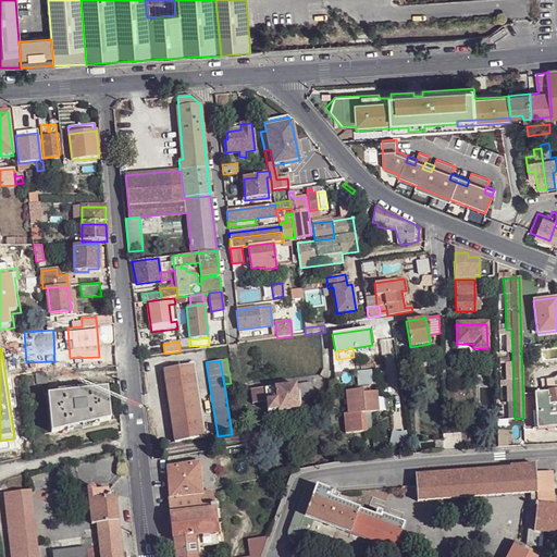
[(174,443),(202,438),(192,364),(163,370),(174,443)]
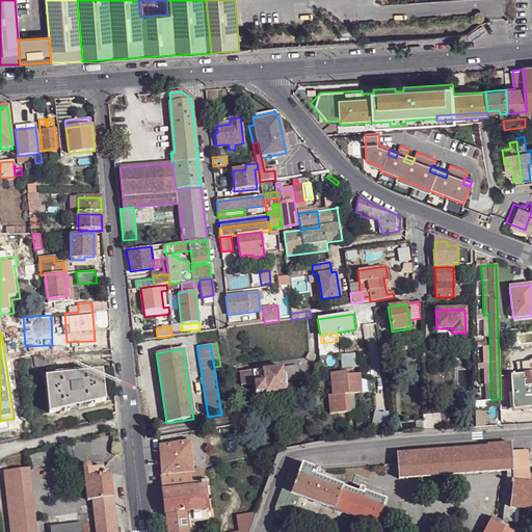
[(44,366),(43,356),(34,357),(35,367),(44,366)]
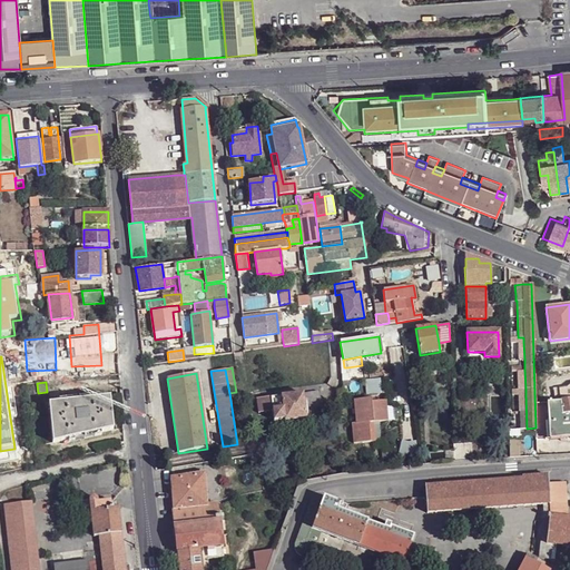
[(302,394),(304,414),(318,413),(320,413),(317,393),(302,394)]
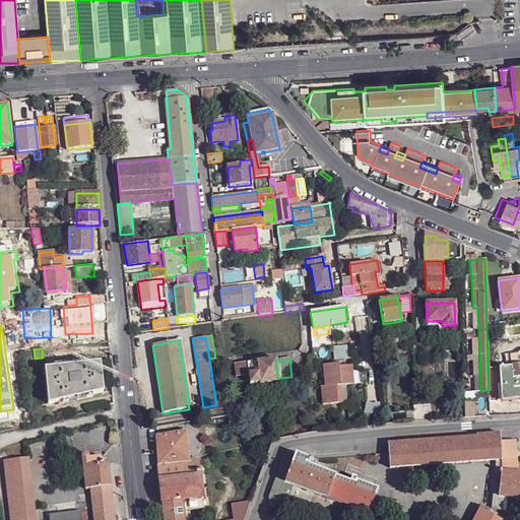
[(275,360),(256,363),(259,384),(259,385),(260,385),(278,383),(277,378),(275,360)]
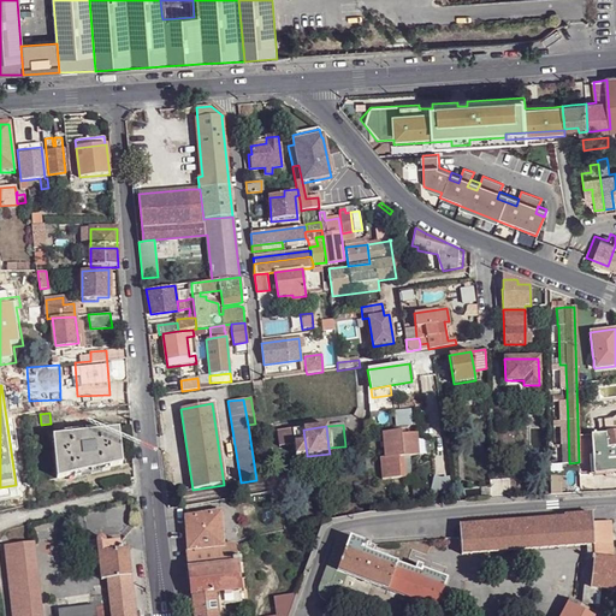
[(57,479),(122,465),(118,430),(52,437),(57,479)]
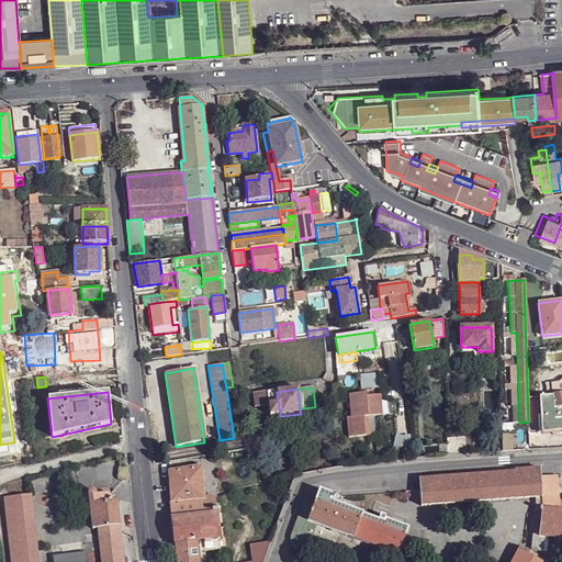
[(277,392),(266,393),(268,406),(269,416),(280,415),(277,392)]
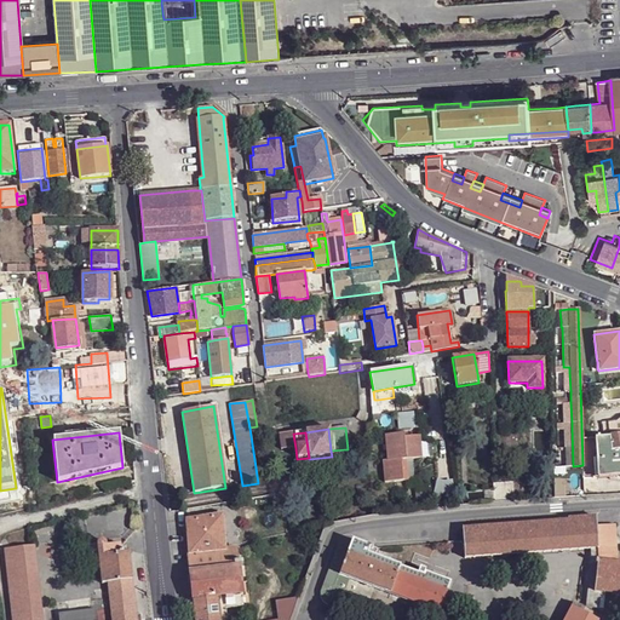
[(296,448),(293,434),(287,435),(279,436),(279,438),(281,447),(281,451),(296,448)]
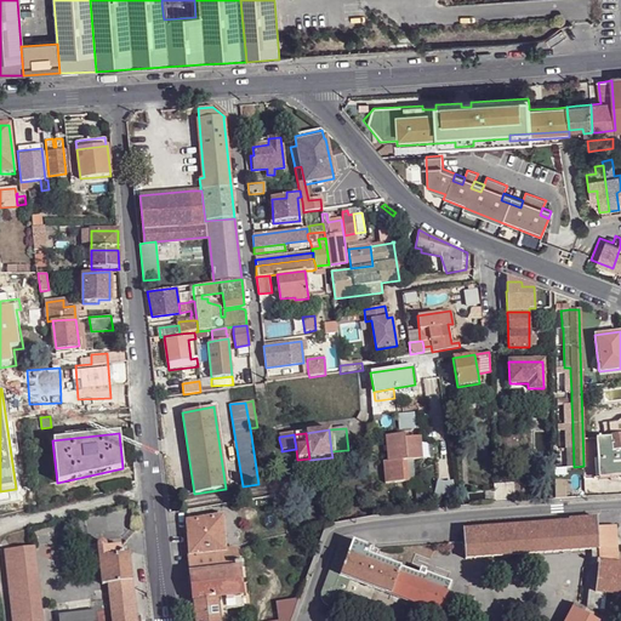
[(620,434),(610,437),(610,439),(596,439),(600,478),(620,476),(620,434)]
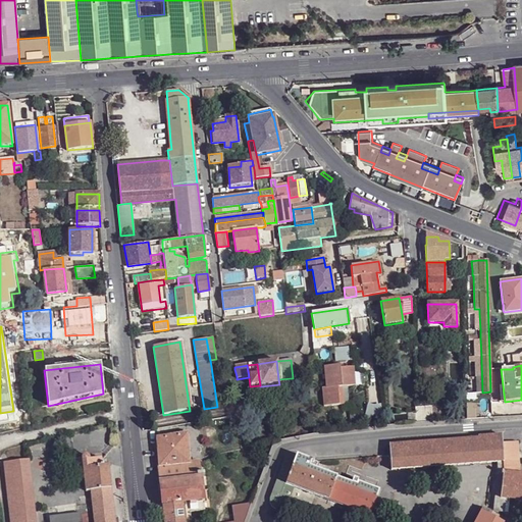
[(322,388),(324,406),(344,404),(343,397),(342,387),(347,386),(356,385),(354,367),(340,368),(340,366),(323,368),(326,387),(322,388)]
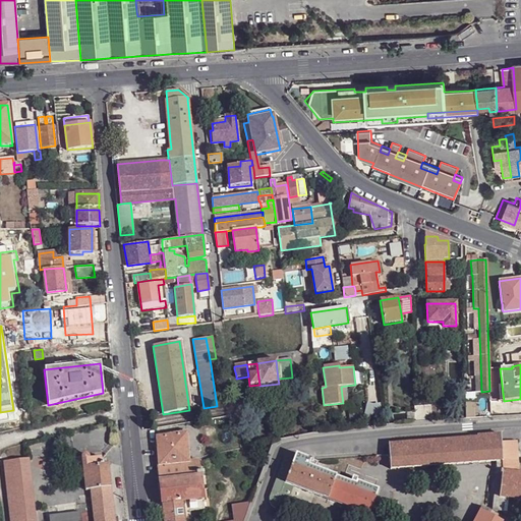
[(250,394),(261,392),(261,386),(259,386),(259,385),(249,386),(250,394)]
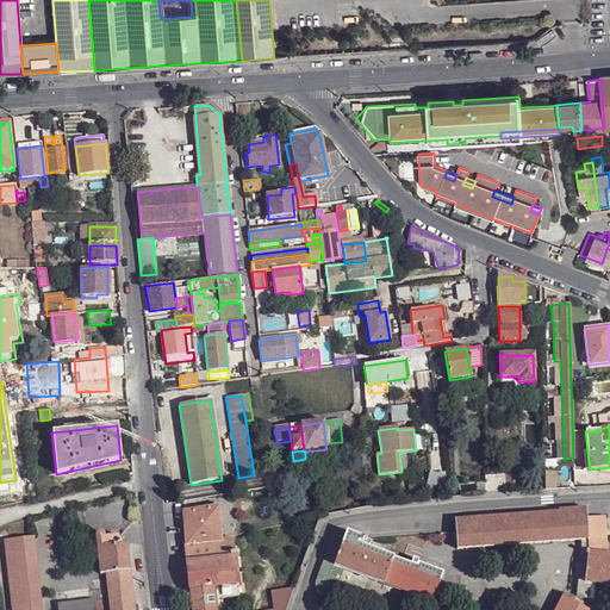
[(446,489),(443,472),(434,473),(436,490),(446,489)]
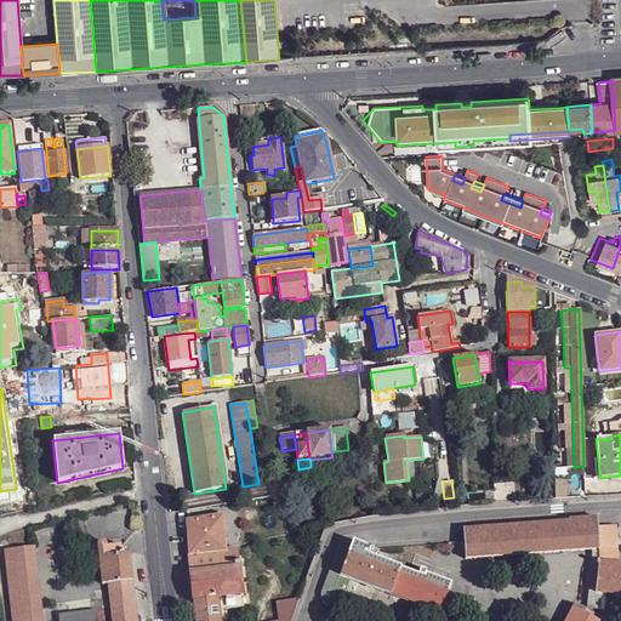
[(428,483),(414,485),(416,503),(431,502),(428,483)]
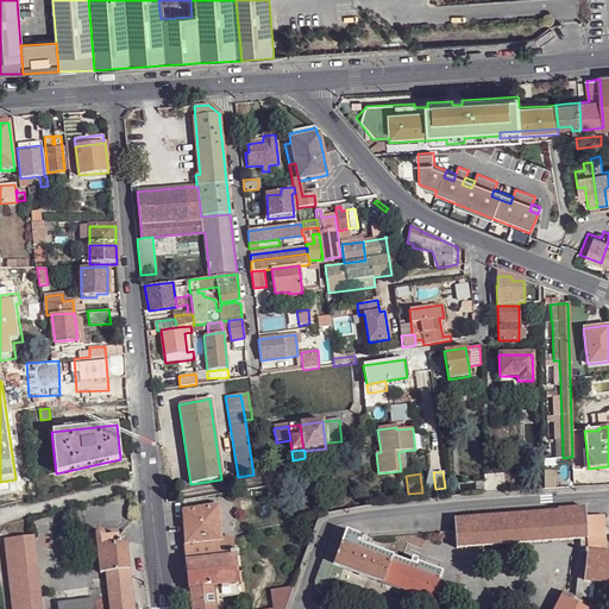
[(565,475),(553,475),(554,488),(566,487),(565,475)]
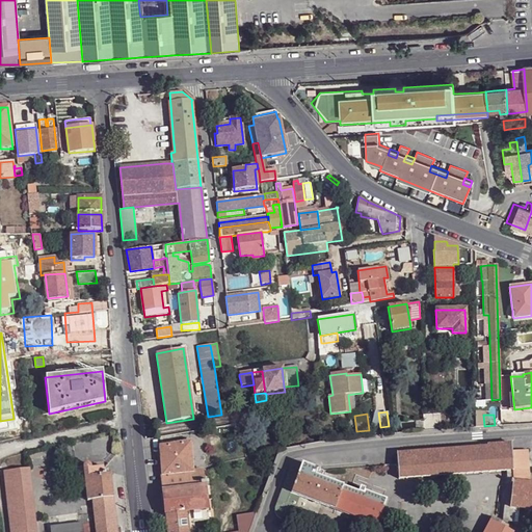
[(441,416),(423,417),(423,419),(424,430),(442,428),(441,416)]
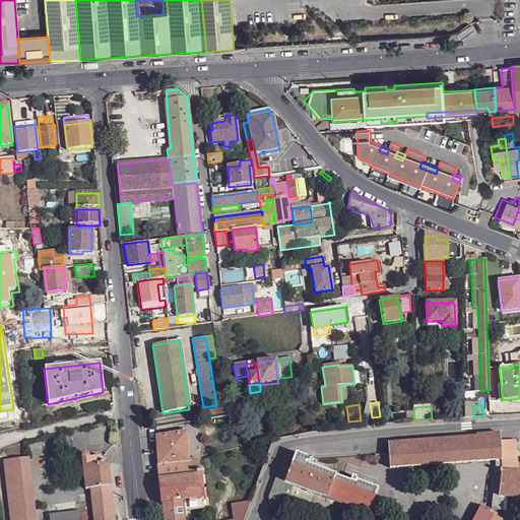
[(188,461),(186,433),(156,437),(158,464),(157,464),(159,479),(161,502),(164,519),(183,519),(183,511),(203,508),(202,498),(199,475),(198,459),(188,461)]
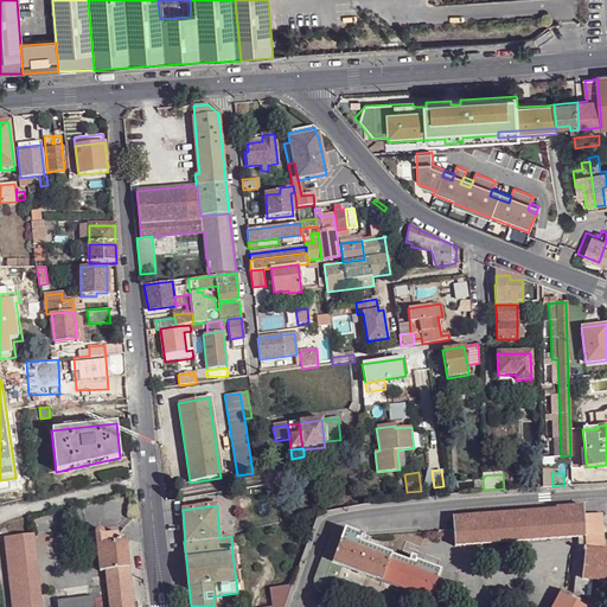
[(550,509),(453,516),(454,532),(455,545),(583,537),(583,515),(582,505),(556,508),(556,509),(550,509)]
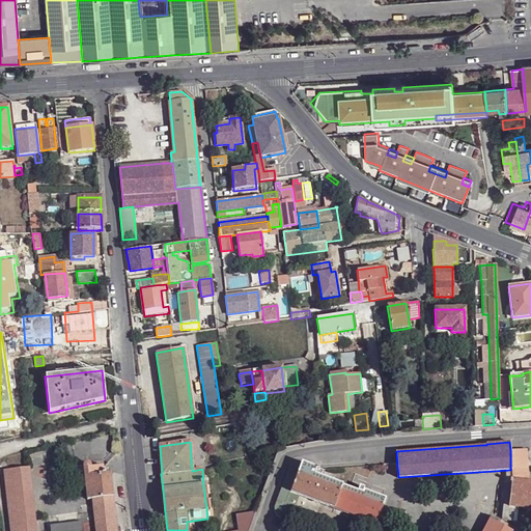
[(511,480),(529,481),(527,449),(510,450),(510,470),(511,480)]
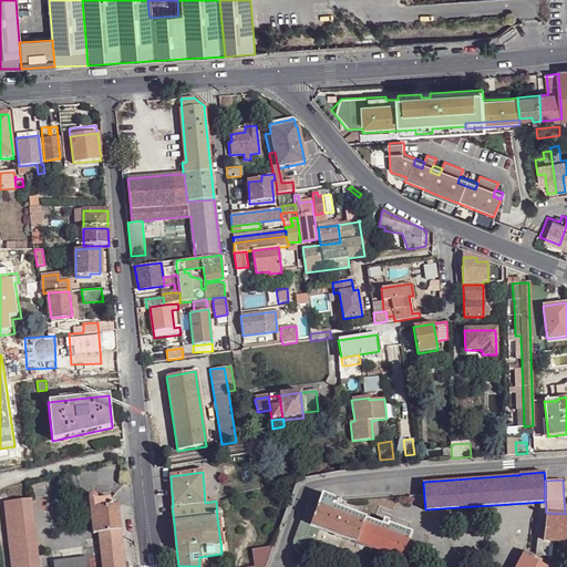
[(308,501),(300,522),(310,526),(320,501),(336,506),(338,501),(320,494),(318,493),(313,494),(310,496),(308,501)]
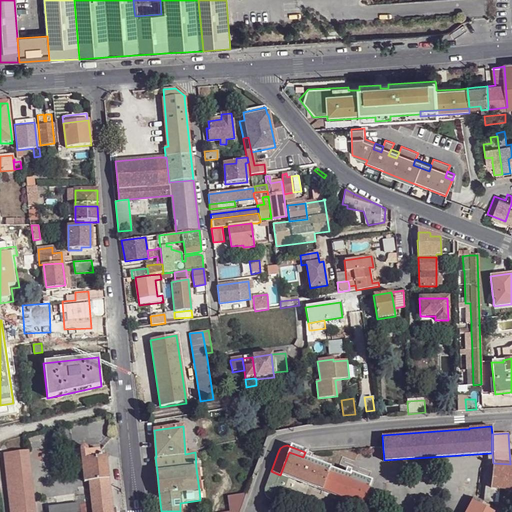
[(84,482),(89,481),(92,511),(111,511),(106,456),(101,457),(101,454),(100,454),(99,450),(87,451),(87,449),(85,447),(83,446),(81,448),(80,450),(84,482)]
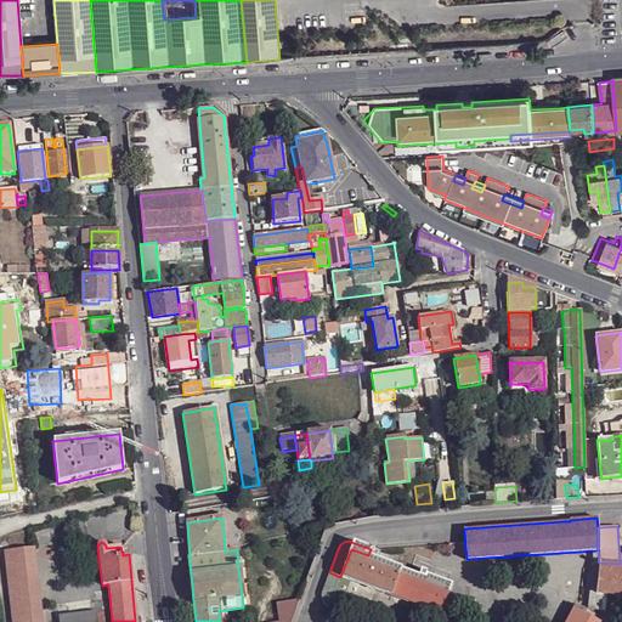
[(43,621),(34,547),(5,550),(12,621),(43,621)]
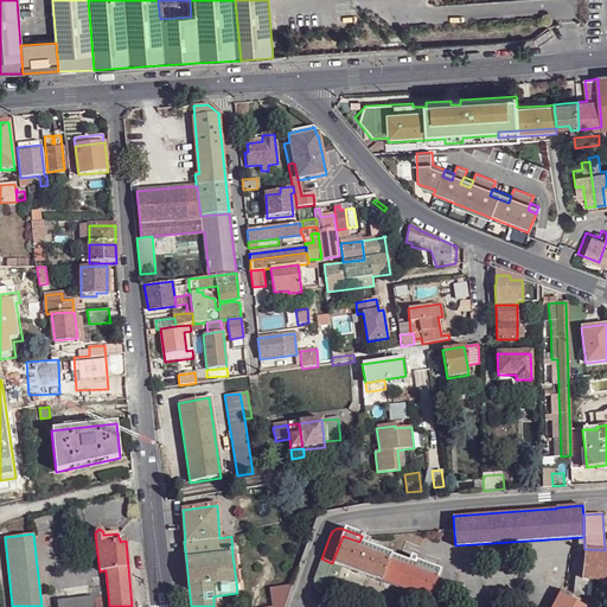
[(359,542),(368,544),(370,537),(362,535),(362,536),(359,542)]
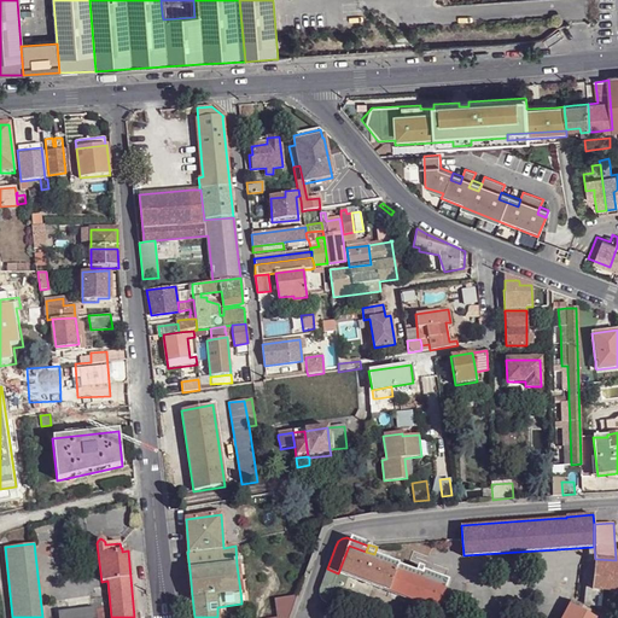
[(348,577),(389,592),(398,564),(374,554),(366,552),(349,546),(338,573),(348,577)]
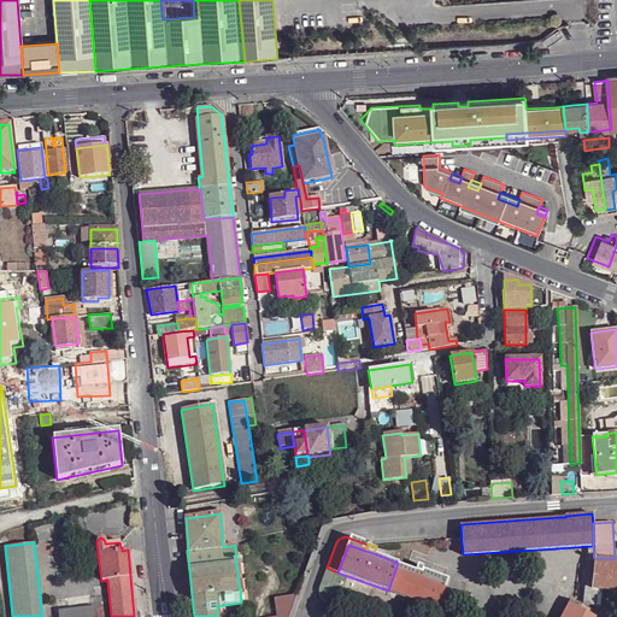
[(588,557),(583,604),(588,607),(591,604),(597,605),(599,589),(591,588),(594,558),(588,557)]
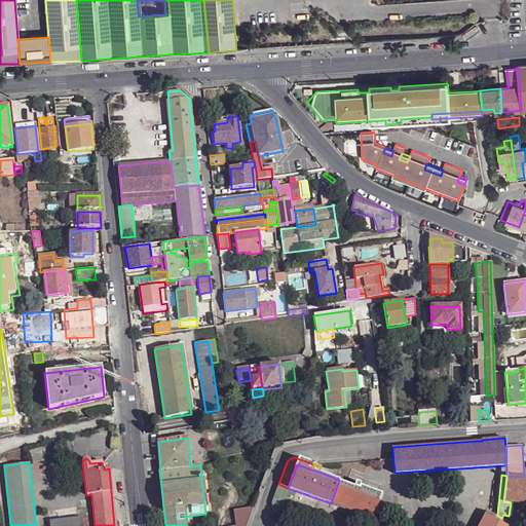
[(525,477),(524,477),(506,476),(503,501),(511,502),(525,503),(525,477)]
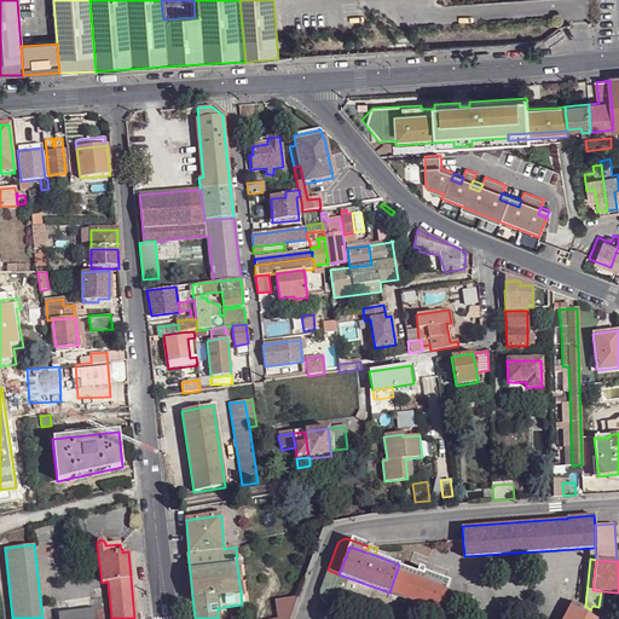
[(450,579),(423,571),(423,573),(399,565),(389,593),(439,611),(450,579)]
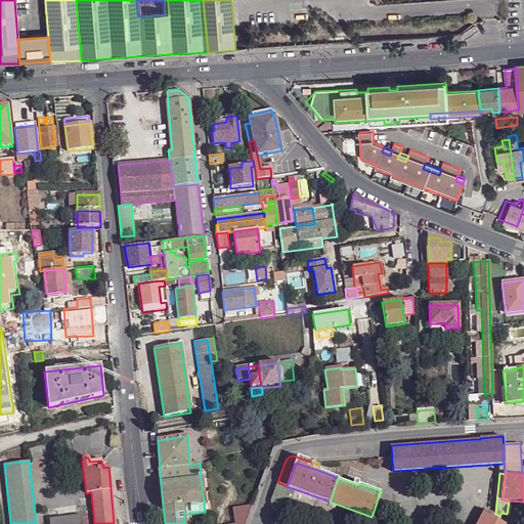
[(287,486),(277,482),(271,497),(270,500),(270,504),(272,507),(275,510),(277,511),(276,513),(285,517),(286,517),(290,506),(289,505),(295,489),(287,486)]
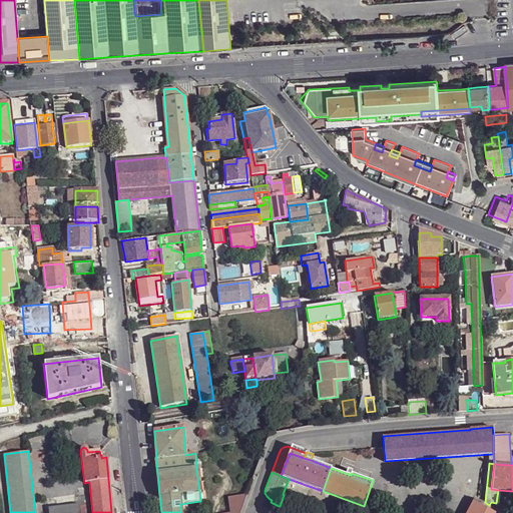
[(237,512),(244,496),(228,498),(229,512),(237,512)]
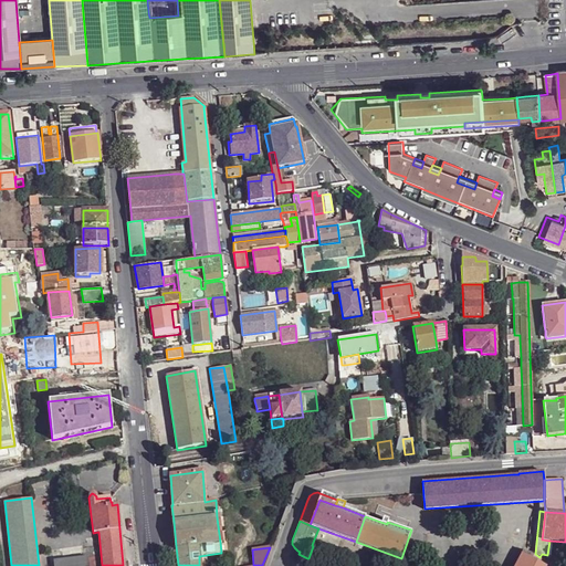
[(522,554),(515,565),(544,565),(532,559),(522,554)]
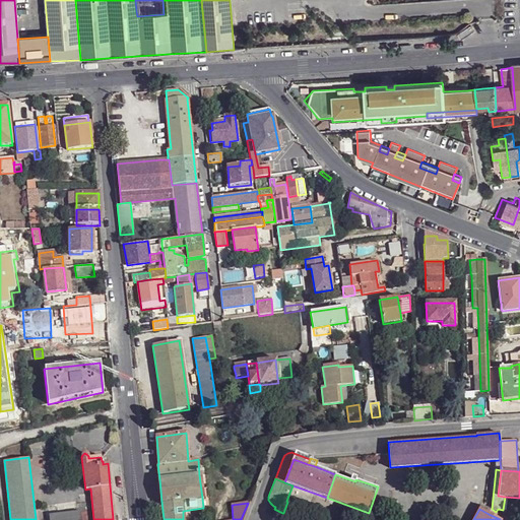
[(80,519),(79,511),(49,514),(49,519),(80,519)]
